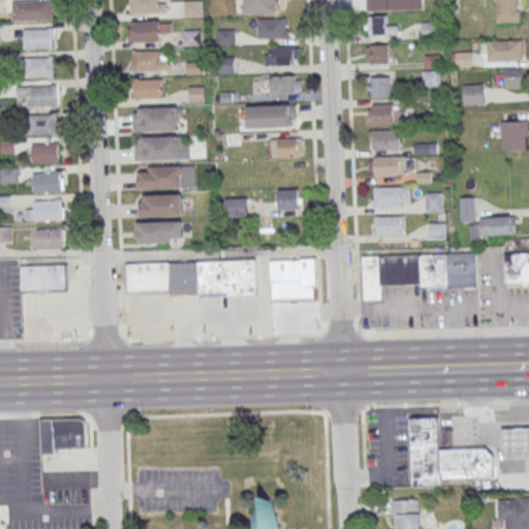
[(159,0),(159,4),(166,4),(167,13),(131,14),(131,0),(159,0)]
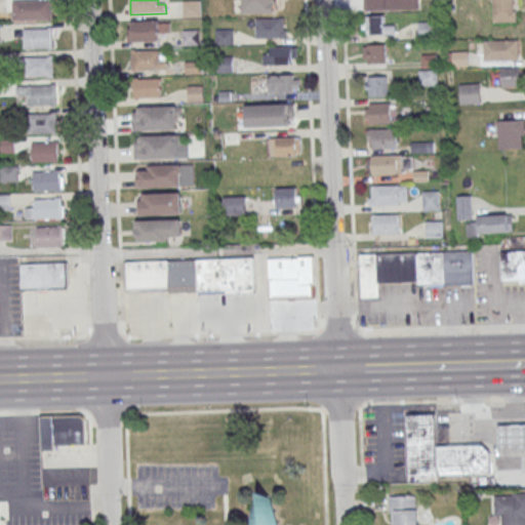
[(241,0),(242,12),(275,12),(274,0),(241,0)]
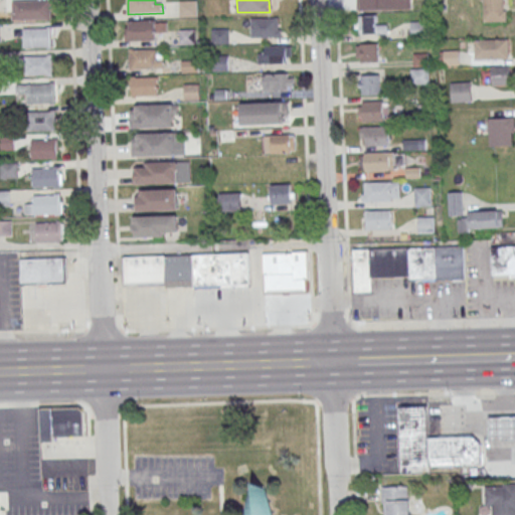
[(483,0),(484,21),(509,21),(508,0),(483,0)]
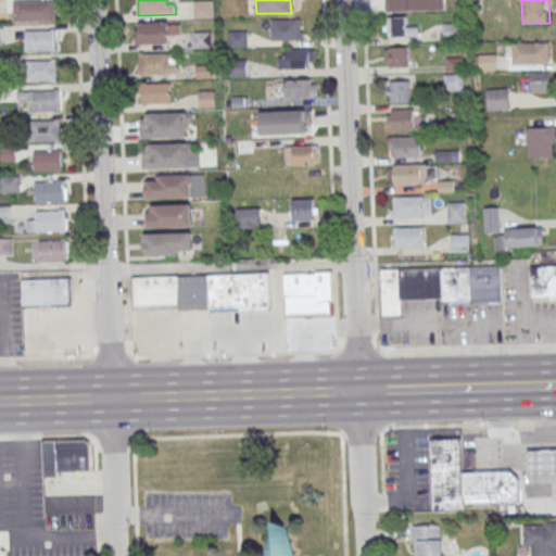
[(55,1),(55,22),(14,23),(14,2),(55,1)]
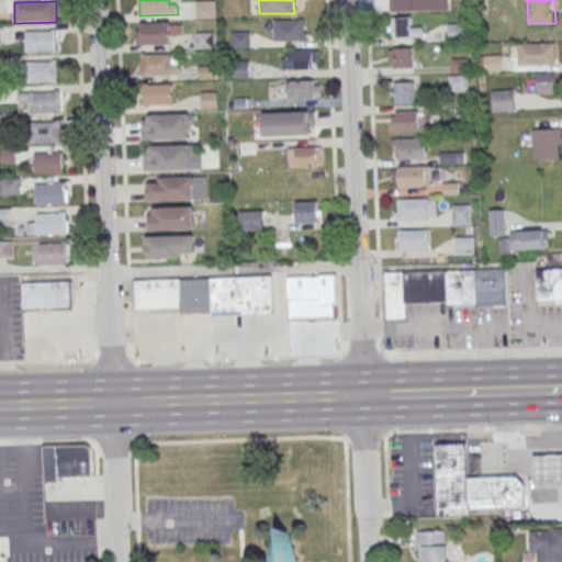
[(197,2),(215,1),(215,19),(198,19),(197,2)]
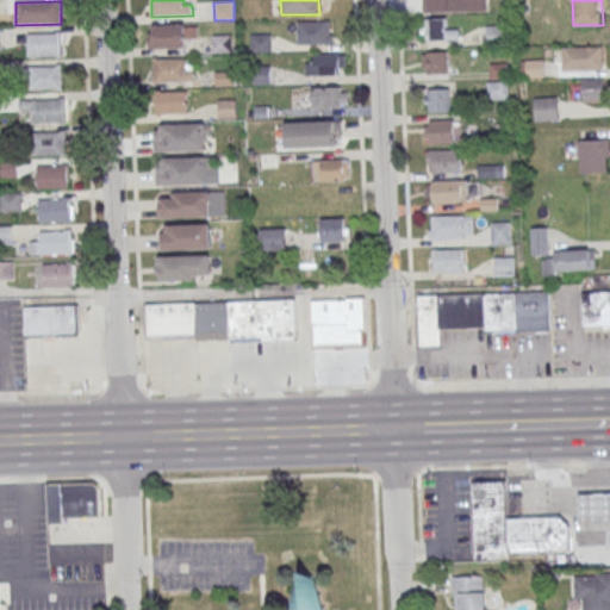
[(447,17),(421,17),(421,39),(459,39),(459,29),(447,29),(447,17)]
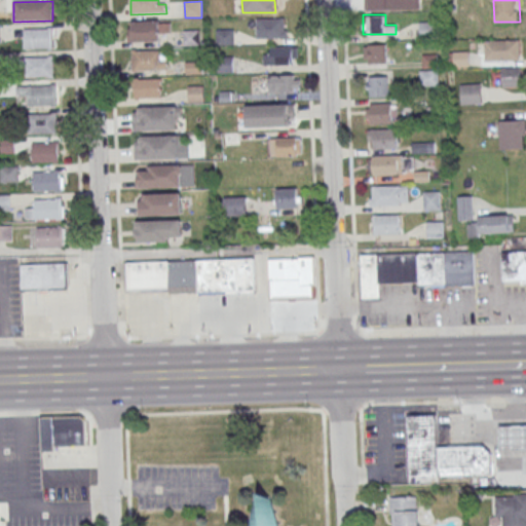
[(287,38),(287,17),(256,17),(256,38),(287,38)]
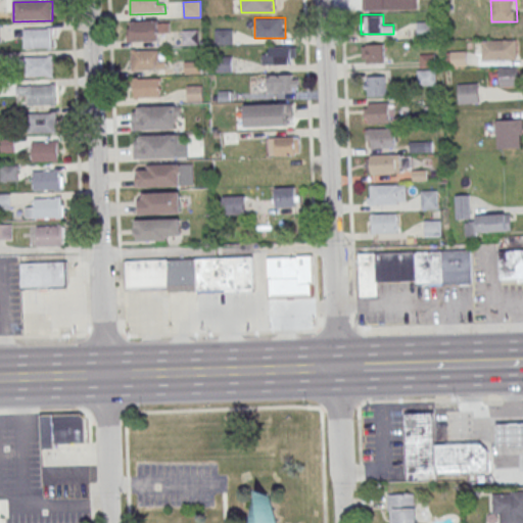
[(434,39),(434,20),(417,20),(417,39),(434,39)]
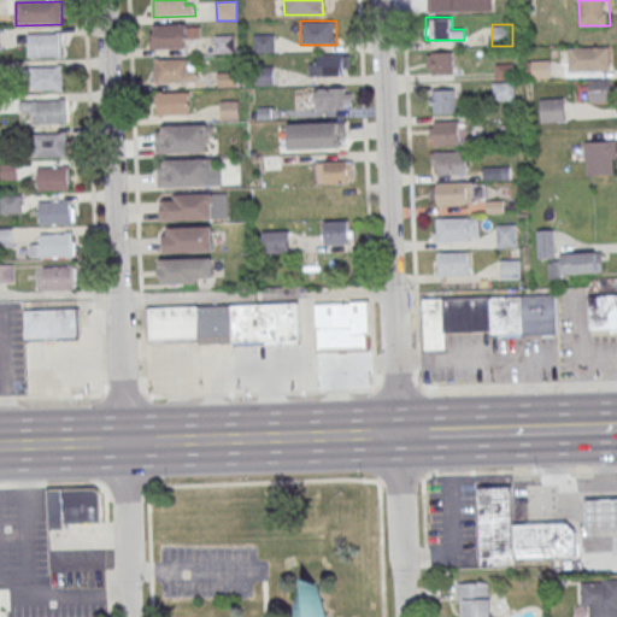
[(186,27),(187,50),(157,51),(156,27),(186,27)]
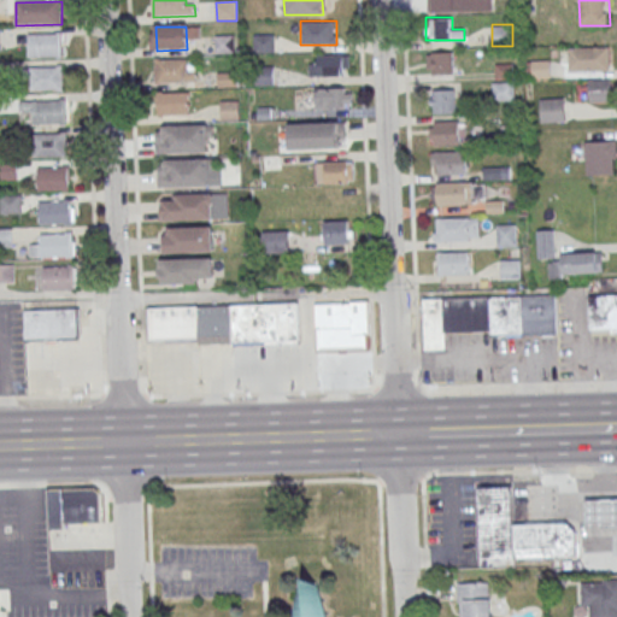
[(62,34),(63,57),(30,58),(29,35),(62,34)]
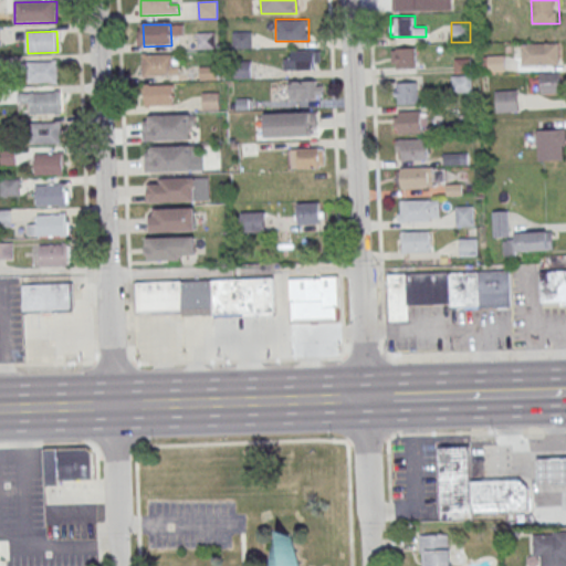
[(199,33),(215,32),(216,49),(199,50),(199,33)]
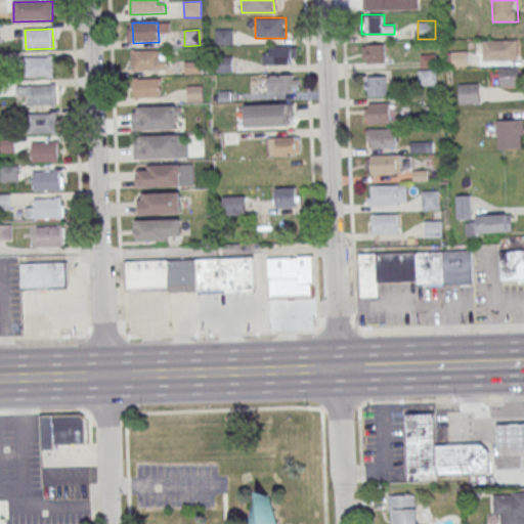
[(216,31),(232,30),(233,45),(217,45),(216,31)]
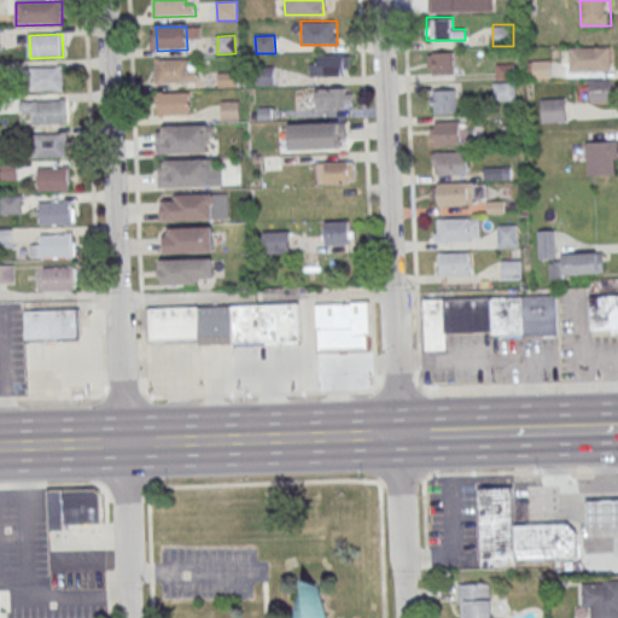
[(569,71),(612,71),(612,47),(569,47),(569,71)]
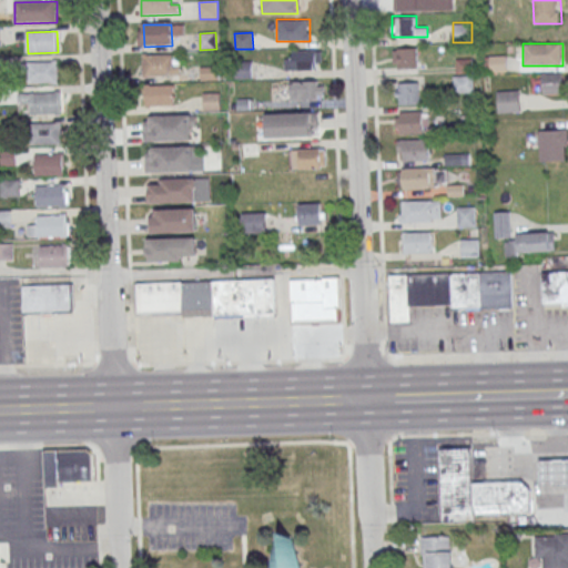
[(418,68),(418,48),(393,48),(393,68),(418,68)]
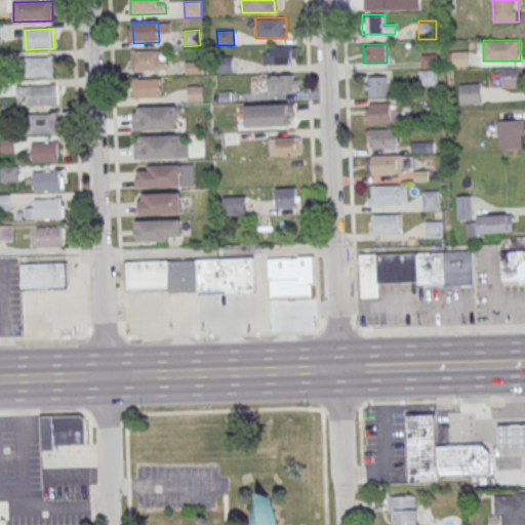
[(297,45),(263,46),(264,65),(297,64),(297,45)]
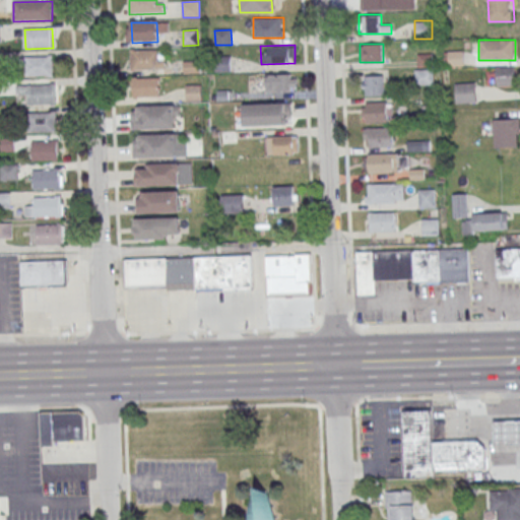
[(158,50),(158,60),(166,59),(167,69),(132,70),(131,51),(158,50)]
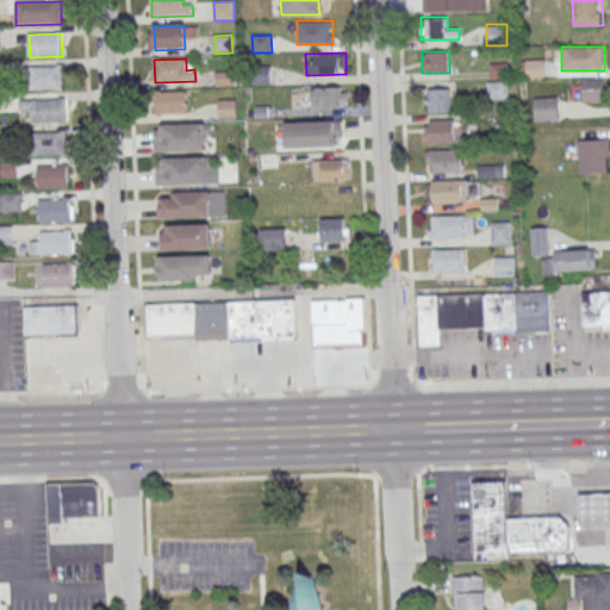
[(526,76),(545,76),(545,60),(526,60),(526,76)]
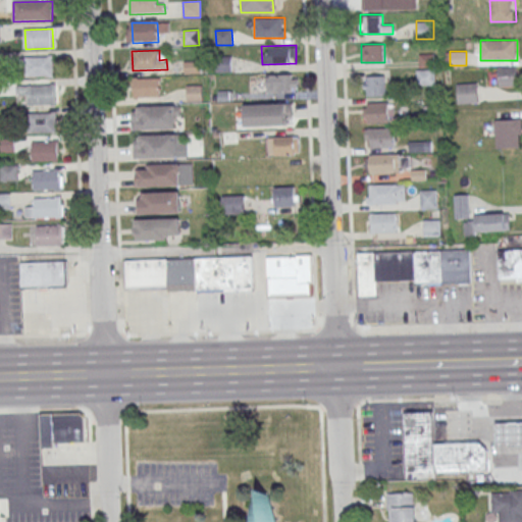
[(215,56),(232,56),(232,72),(216,72),(215,56)]
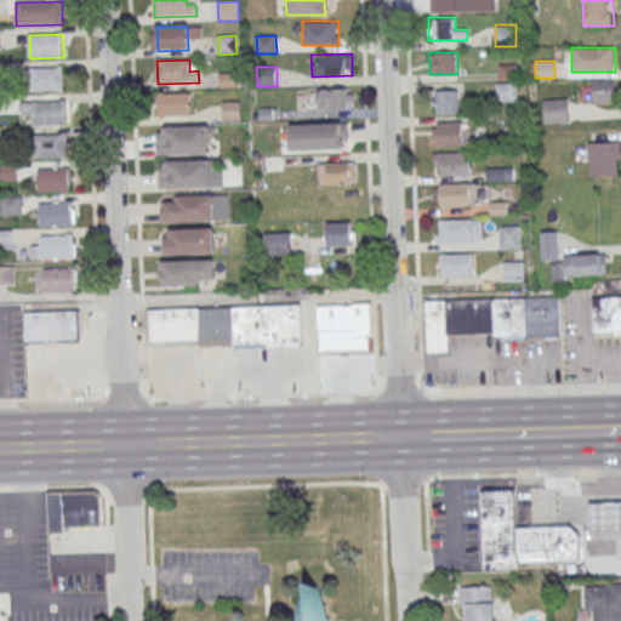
[(63,68),(64,91),(32,92),(30,69),(63,68)]
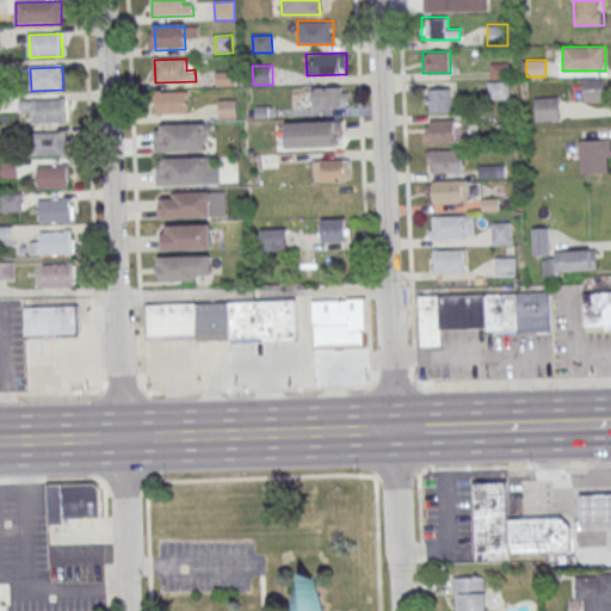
[(605,78),(584,78),(584,100),(605,100),(605,78)]
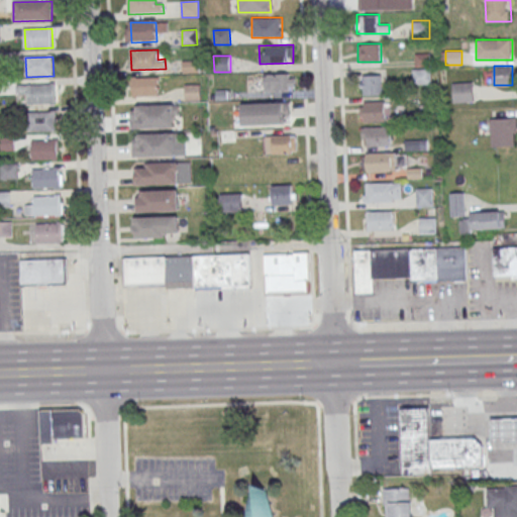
[(265,90),(296,90),(296,74),(265,74),(265,90)]
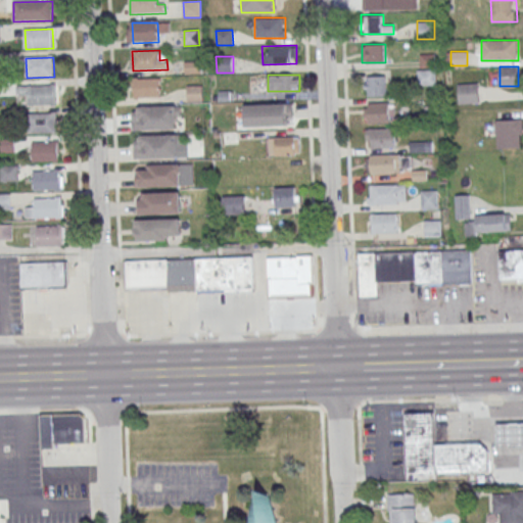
[(365,76),(365,95),(386,95),(386,76),(365,76)]
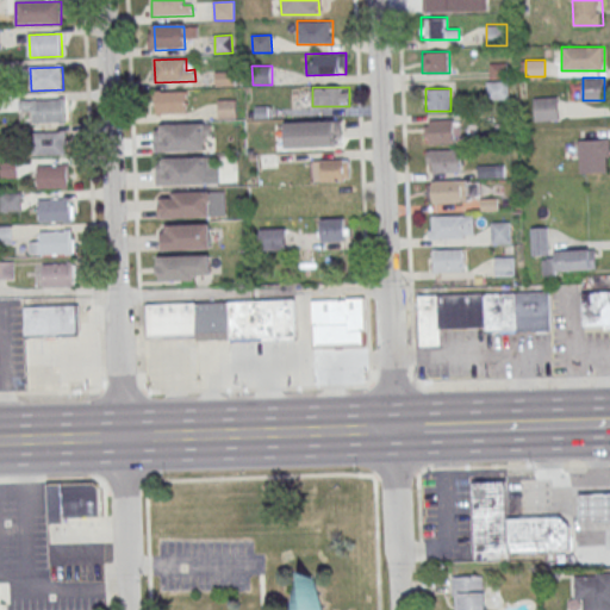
[(187,92),(187,114),(157,116),(157,92),(187,92)]
